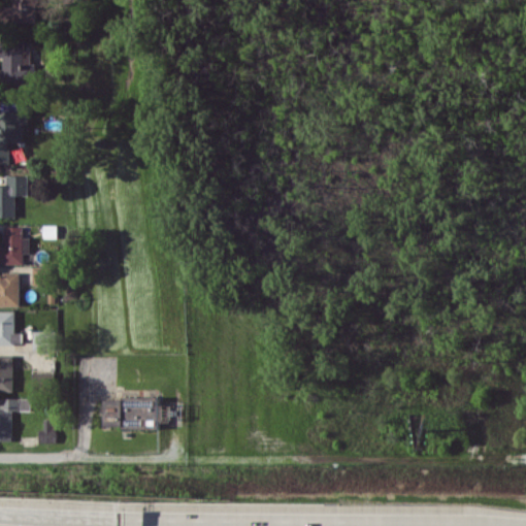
[(0,24),(35,25),(35,0),(12,0),(12,8),(0,7),(0,24)]
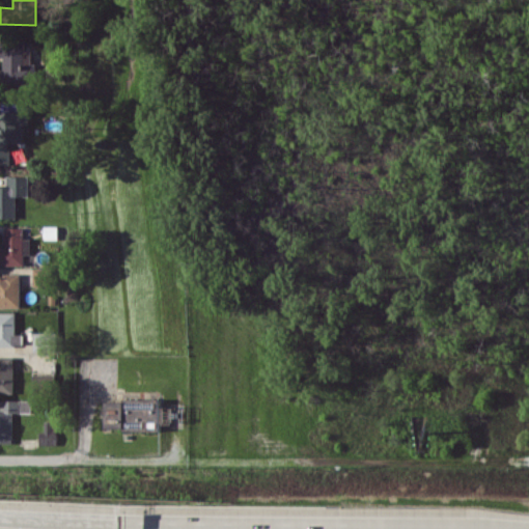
[(0,58),(2,59),(2,78),(0,78),(0,82),(3,83),(3,89),(34,89),(34,65),(30,65),(30,52),(24,52),(24,43),(0,43),(0,58)]
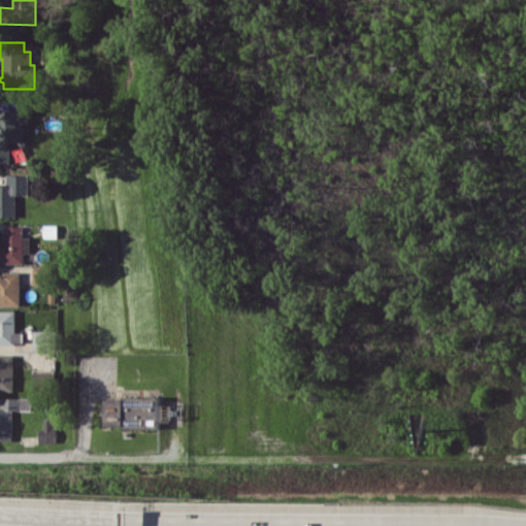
[(23,143),(23,126),(27,126),(27,111),(0,111),(0,165),(8,165),(8,144),(23,143)]
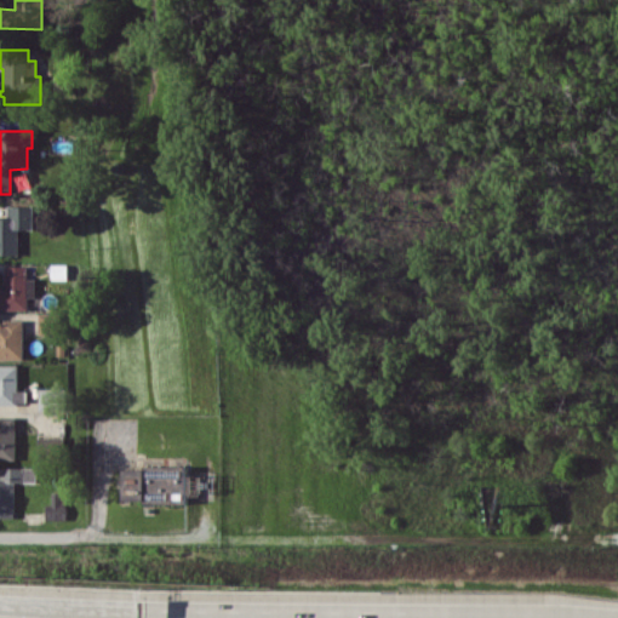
[(0,256),(16,257),(17,232),(32,232),(32,209),(6,207),(6,219),(0,218),(0,256)]
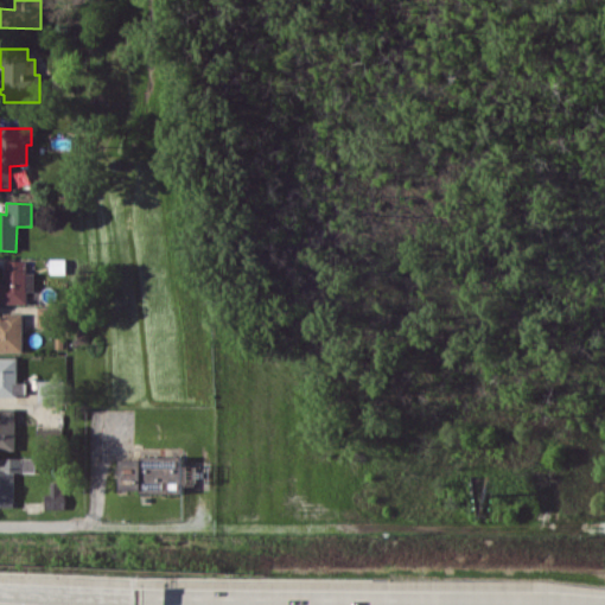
[(0,305),(25,306),(26,292),(33,292),(33,274),(25,274),(25,262),(2,262),(2,284),(0,282),(0,305)]
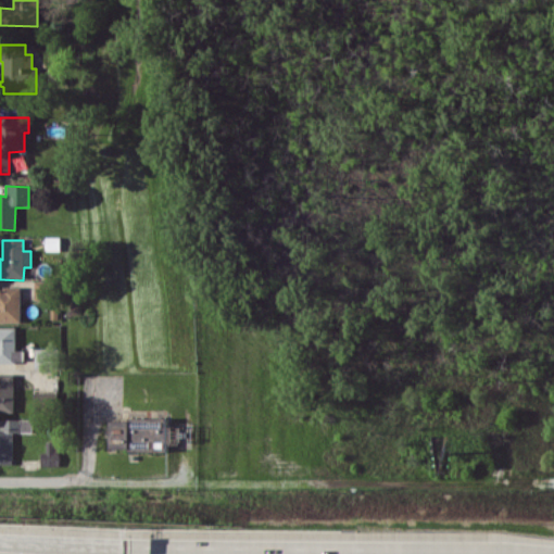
[(33,302),(46,302),(47,284),(34,282),(33,302)]
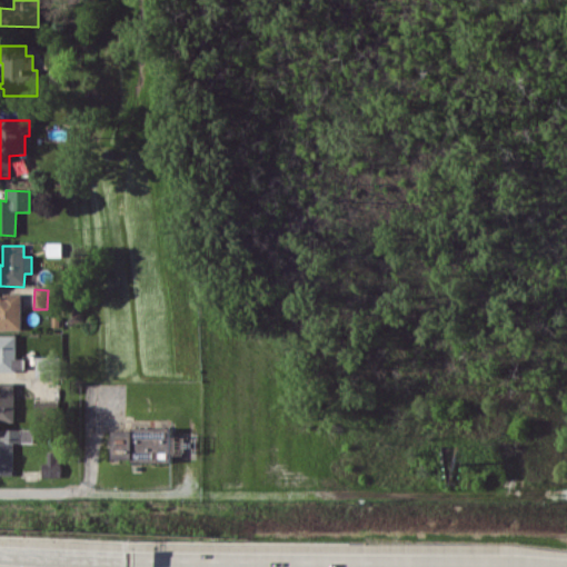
[(0,330),(19,331),(19,297),(0,296),(0,330)]
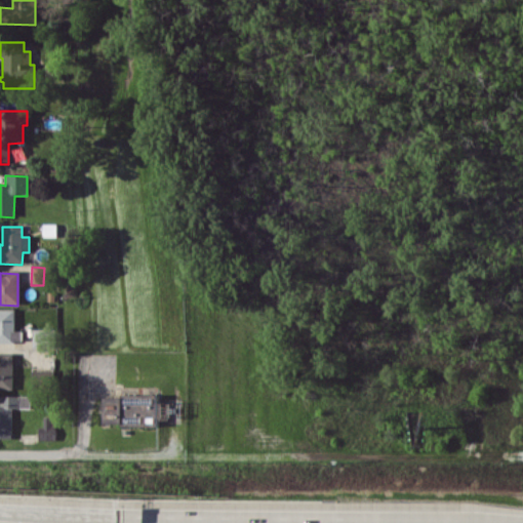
[(13,311),(0,311),(0,343),(19,344),(19,332),(13,332),(13,311)]
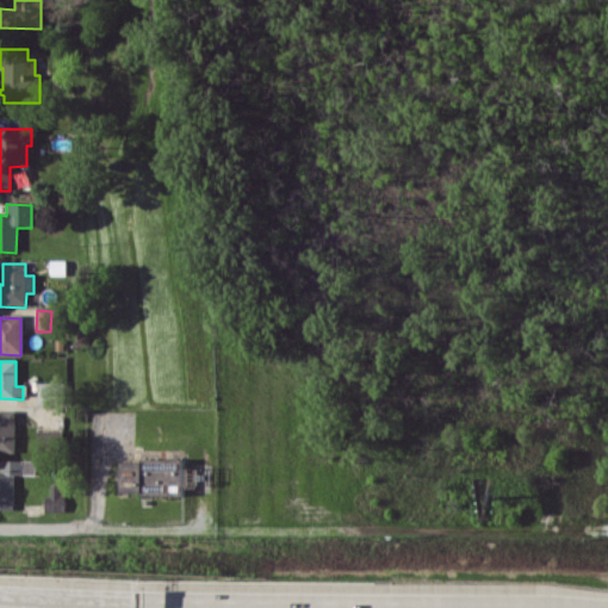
[(37,405),(57,405),(56,384),(36,384),(37,405)]
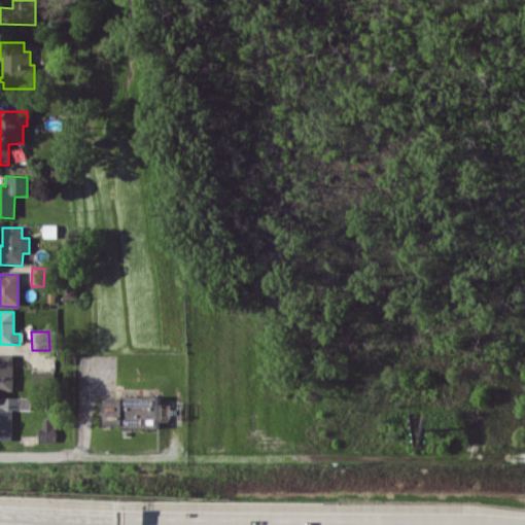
[(12,356),(0,355),(0,391),(11,392),(12,356)]
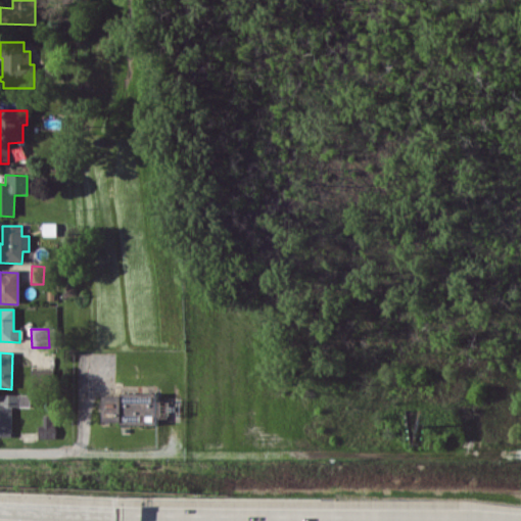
[(31,379),(50,378),(50,369),(30,371),(31,379)]
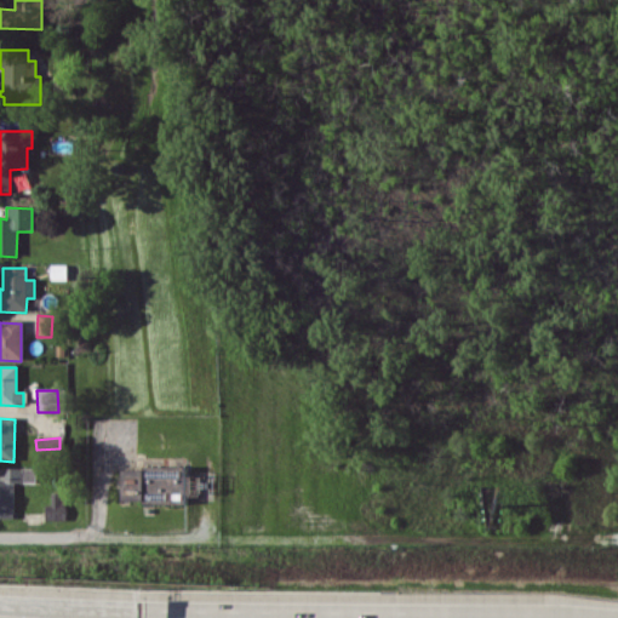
[(34,469),(0,469),(0,519),(12,520),(12,484),(34,484),(34,469)]
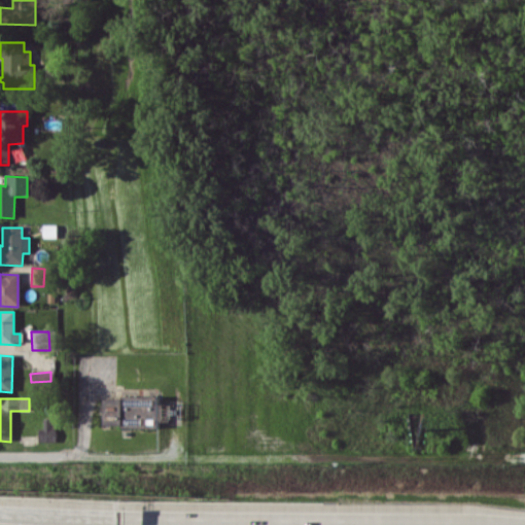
[(156,428),(158,398),(103,398),(103,428),(156,428)]
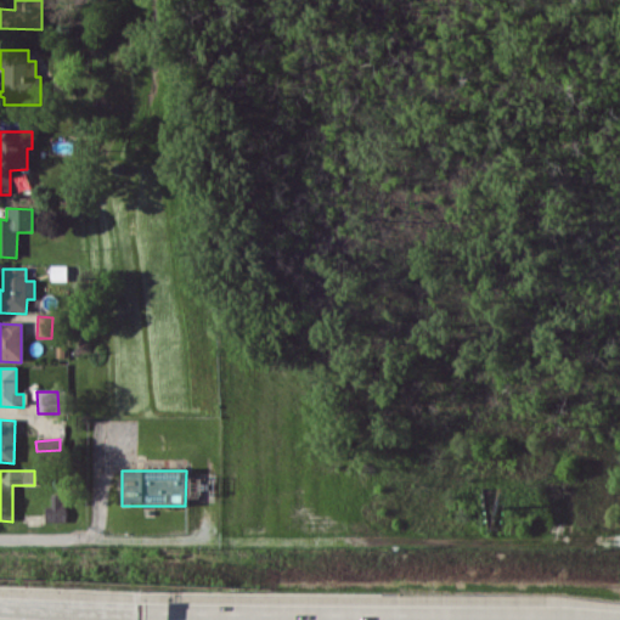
[(44,508),(44,524),(65,523),(63,496),(49,497),(50,507),(44,508)]
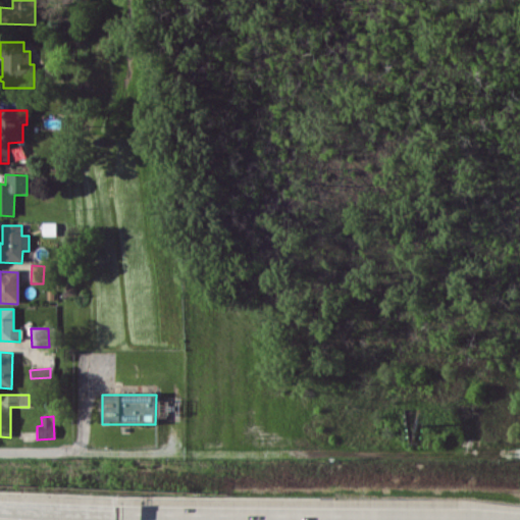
All buildings are outlined.
